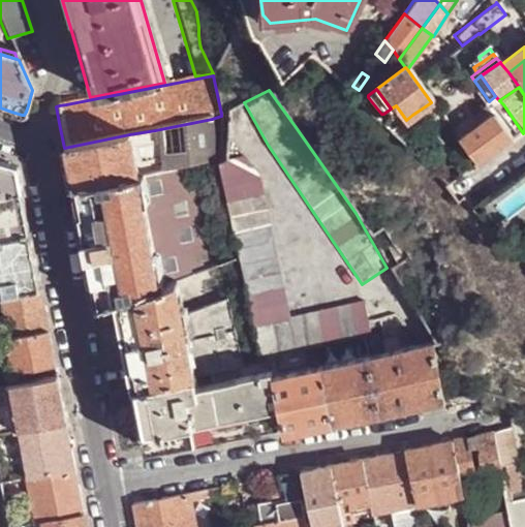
[(492,105),(499,100),(495,96),(489,101),(492,105)]
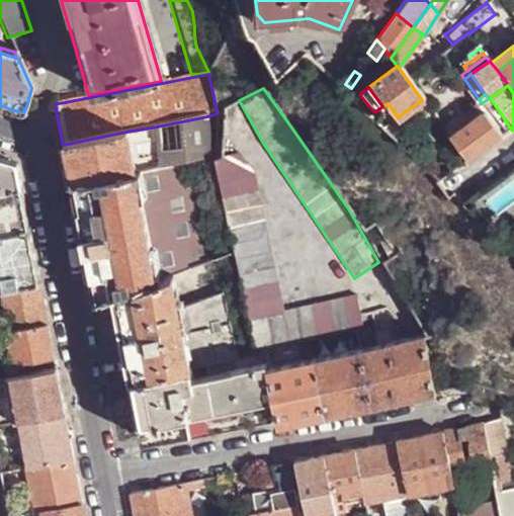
[(489,98),(482,103),(485,108),(493,102),(489,98)]
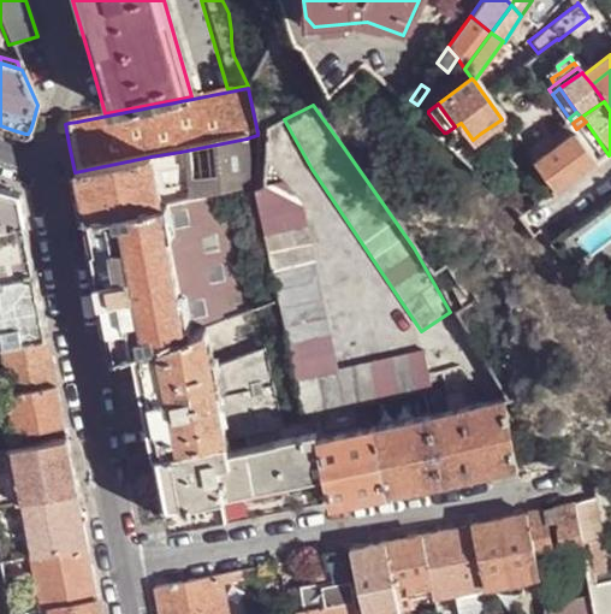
[(534,163),(573,136),(564,125),(527,153),(534,163)]
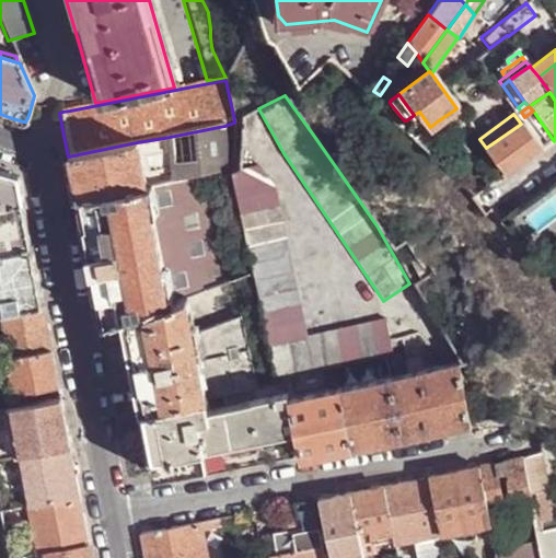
[(526,160),(541,151),(521,124),(486,148),(506,175),(526,160)]
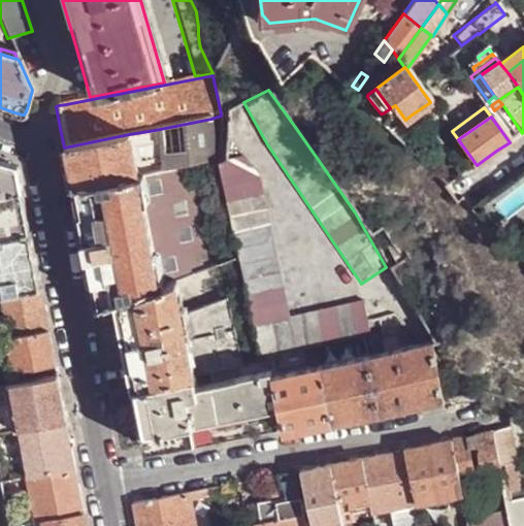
[(189,166),(214,160),(211,119),(155,130),(162,170),(189,166)]
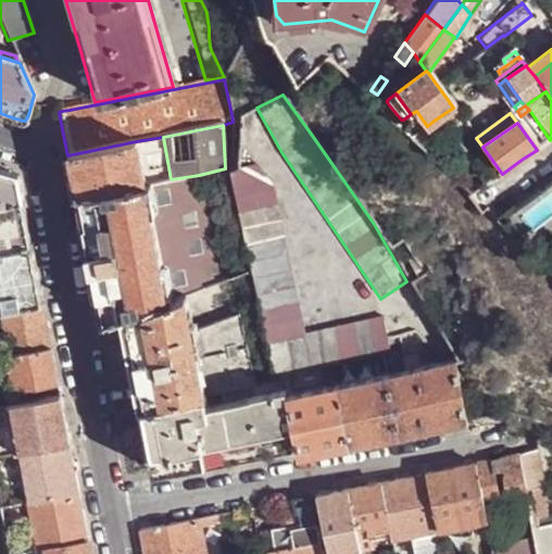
[(145,185),(171,179),(163,137),(136,141),(145,185)]
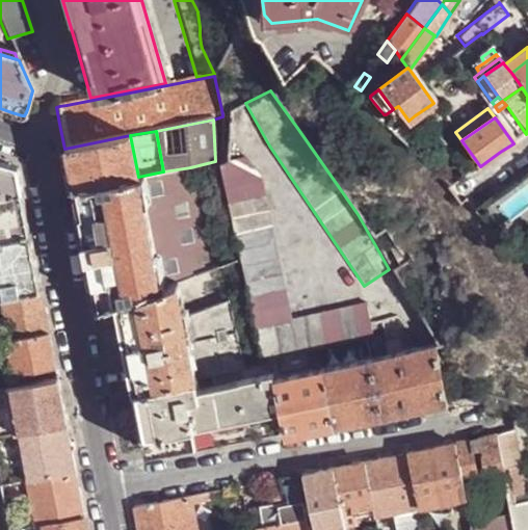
[(73,189),(138,177),(130,135),(64,149),(69,170),(73,189)]
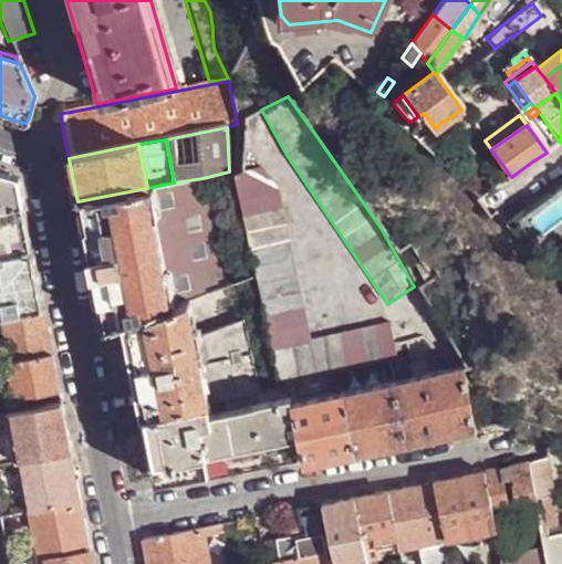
[(389,363),(395,362),(394,352),(393,346),(388,326),(309,340),(273,173),(236,180),(258,274),(279,383),(388,362),(389,363)]
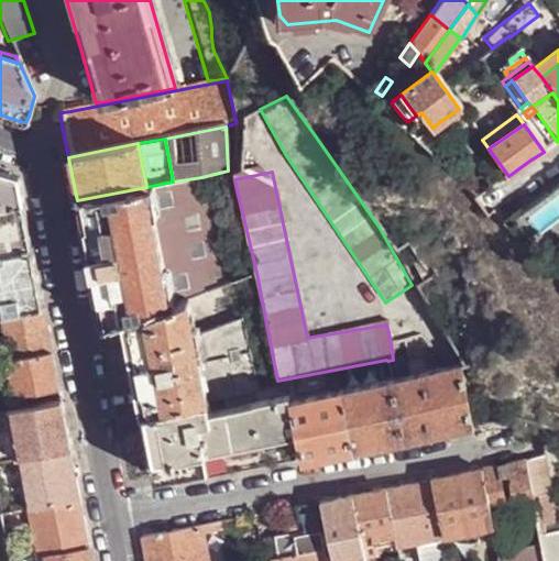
[(0,207),(21,205),(17,180),(0,175),(0,207)]
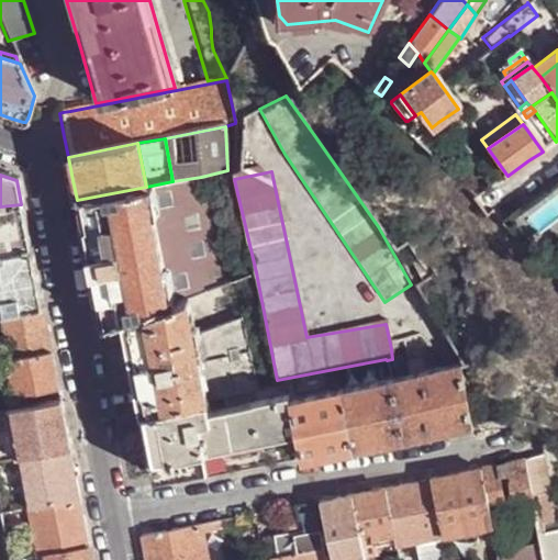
[(187,299),(222,286),(201,177),(173,181),(146,187),(169,305),(187,299)]
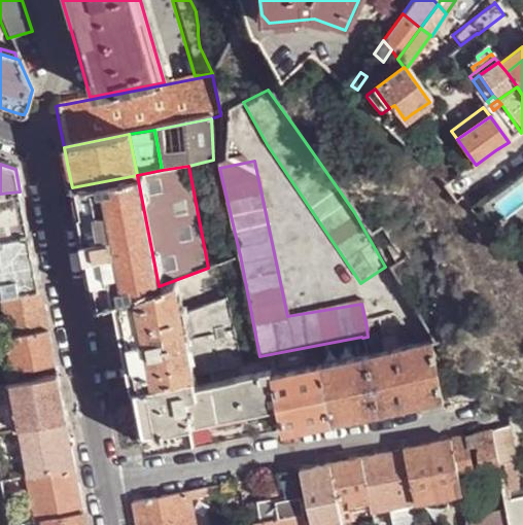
[(115,303),(159,286),(137,175),(72,187),(82,247),(86,265),(95,310),(115,303)]
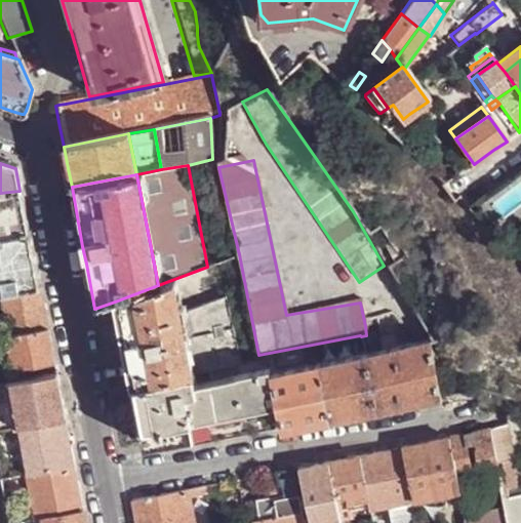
[(23,208),(19,191),(0,193),(0,237),(28,232),(23,208)]
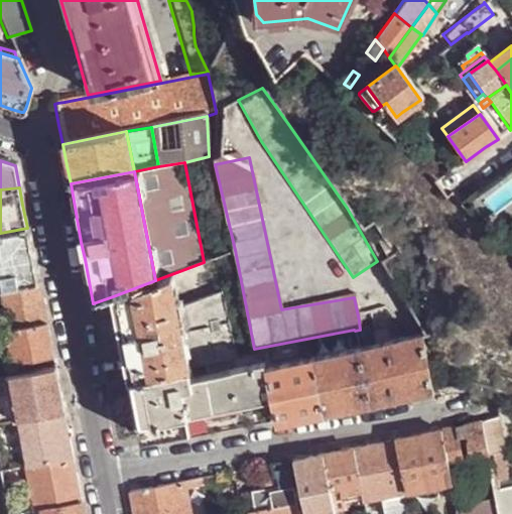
[(31,250),(27,228),(0,233),(0,289),(1,289),(37,282),(31,250)]
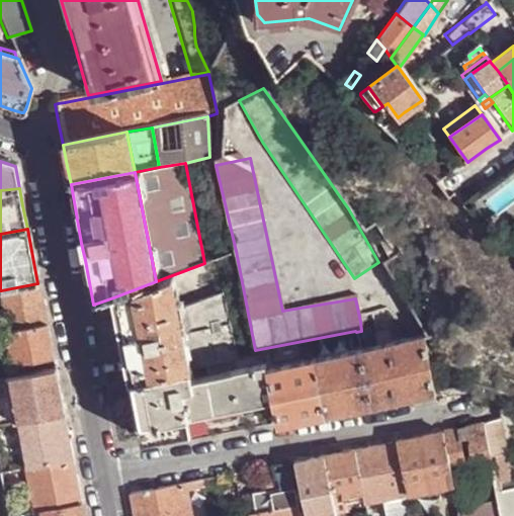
[(218,294),(210,260),(204,263),(172,275),(178,309),(218,294)]
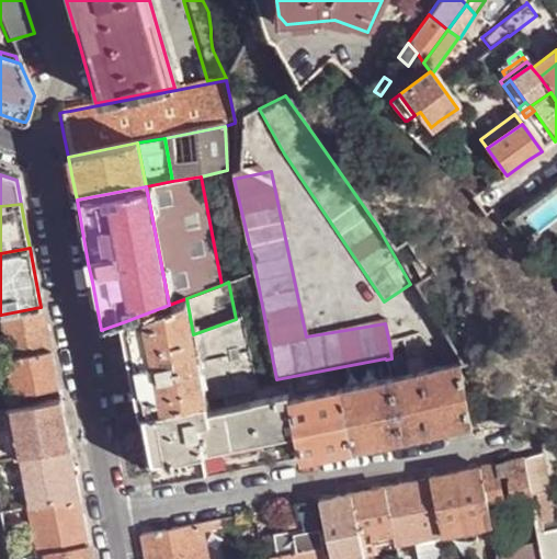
[(194,406),(206,402),(193,334),(186,298),(169,305),(123,322),(128,346),(138,397),(141,415),(194,406)]
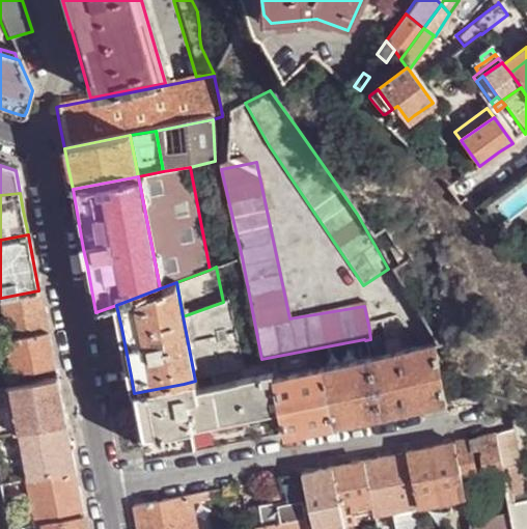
[(42,309),(38,290),(1,298),(7,336),(8,341),(47,334),(42,309)]
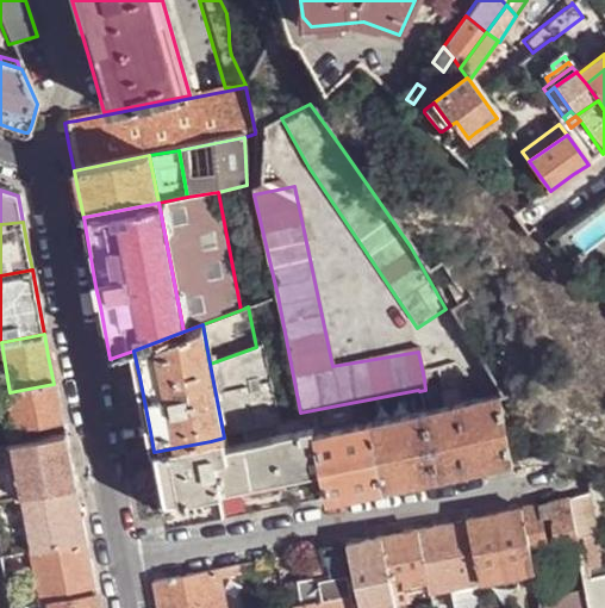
[(243,434),(274,428),(256,347),(210,364),(224,438),(243,434)]
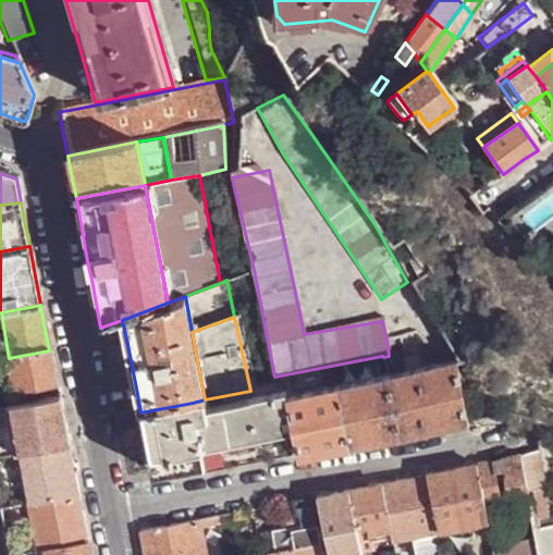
[(51,366),(49,350),(9,358),(7,359),(13,395),(56,386),(51,366)]
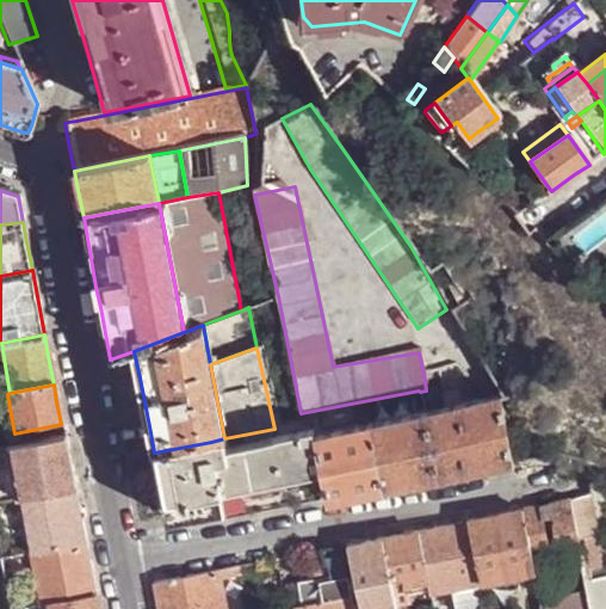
[(438,398),(440,412),(456,408),(453,394),(438,398)]
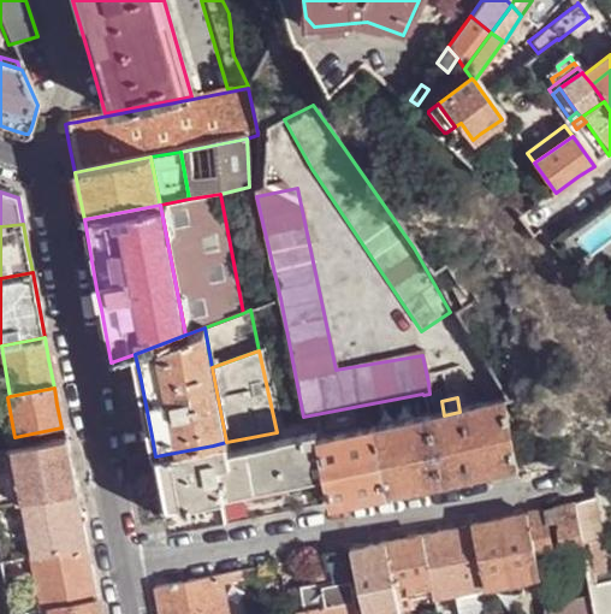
[(478,408),(492,474),(515,470),(502,405),(478,408)]
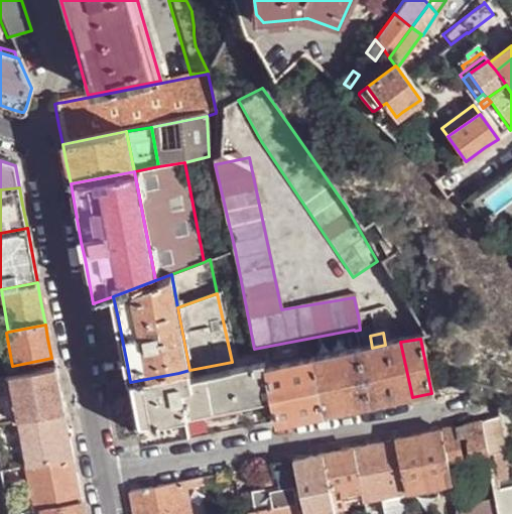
[(412,397),(400,342),(385,345),(372,348),(358,350),(369,405),(393,401),(412,397)]
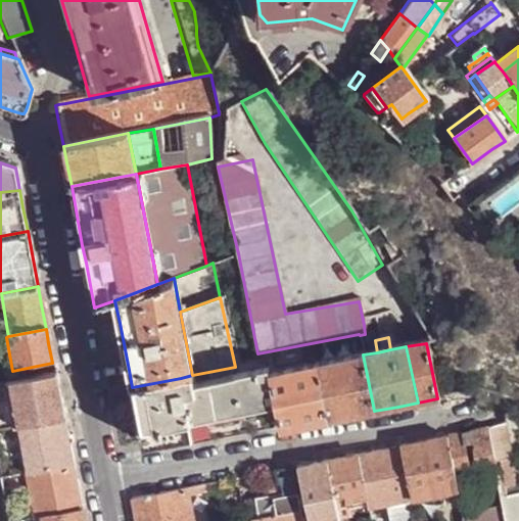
[(328,420),(374,411),(363,354),(269,374),(278,419),(281,430),(328,420)]
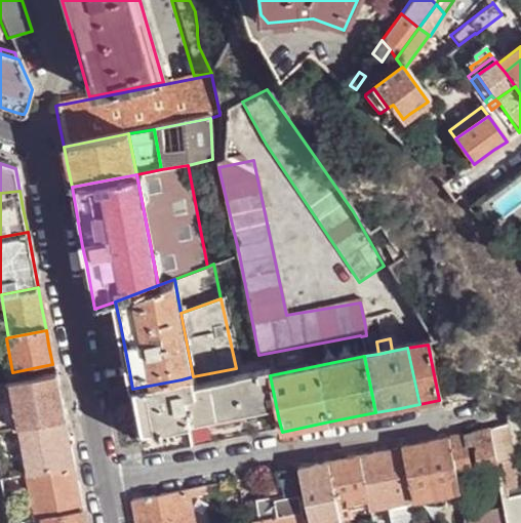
[(209,373),(212,385),(270,373),(268,362),(261,364),(236,368),(209,373)]
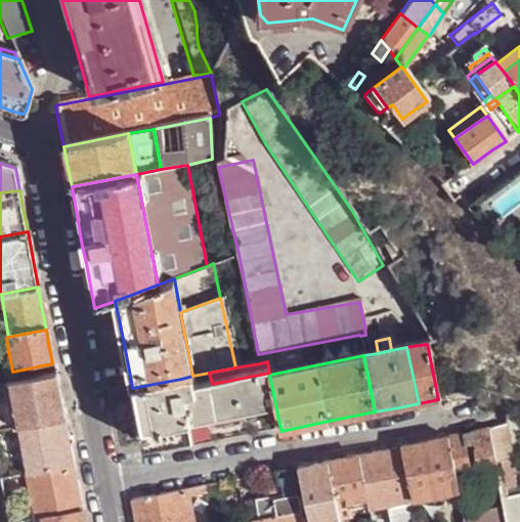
[(220,431),(278,420),(269,375),(269,373),(212,384),(220,431)]
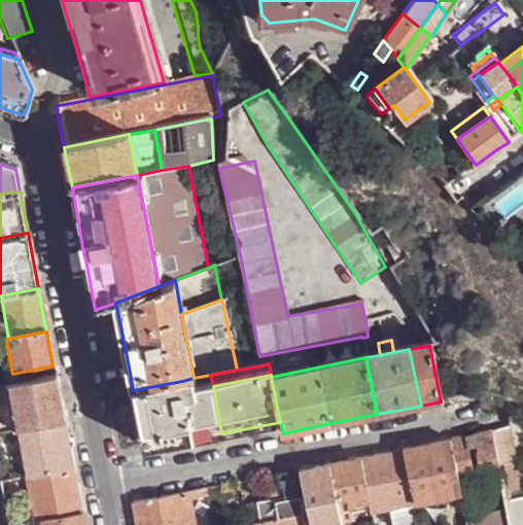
[(59,398),(55,377),(4,387),(12,430),(16,429),(63,421),(59,398)]
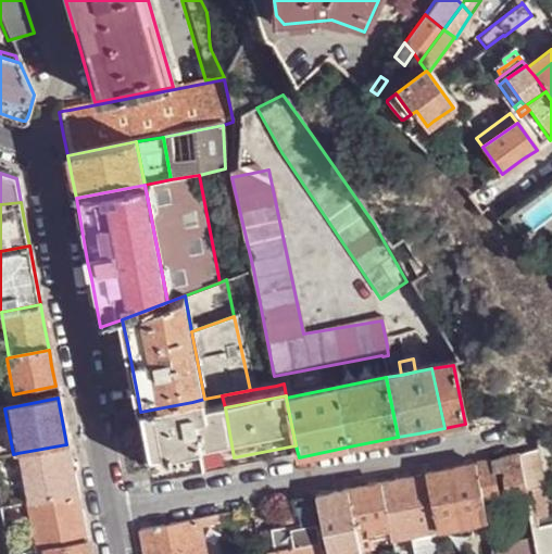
[(173,469),(204,463),(196,413),(192,402),(140,412),(147,444),(149,456),(151,456),(151,453),(168,449),(173,469)]
